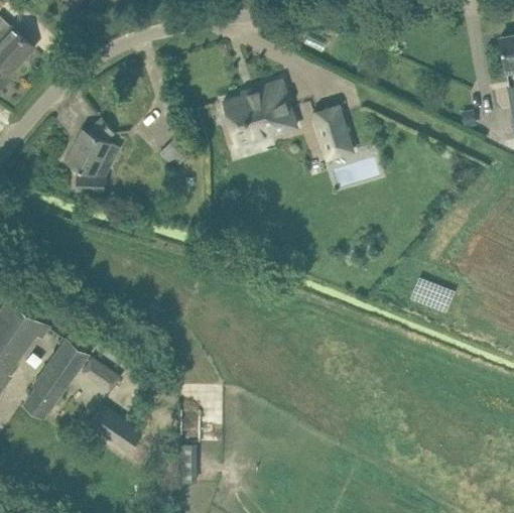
[(31,48),(0,19),(0,70),(5,76),(31,48)]
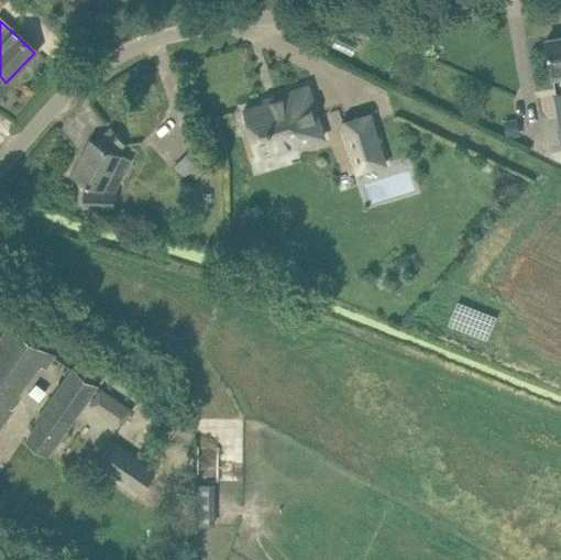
[(560,40),(543,43),(550,85),(560,81),(560,40)]
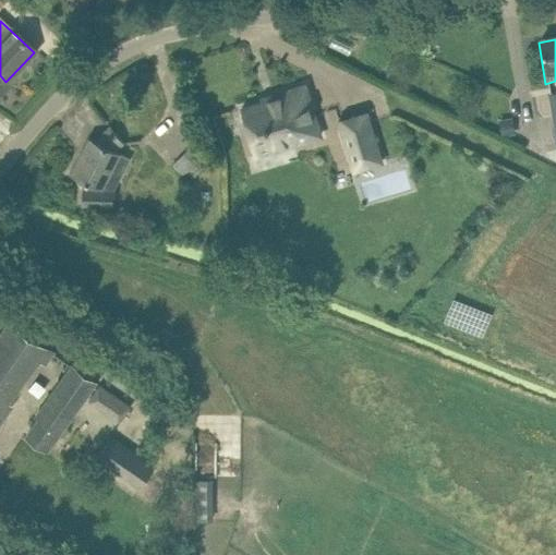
[(261,101),(261,105),(240,111),(254,158),(318,139),(303,88),(261,101)]
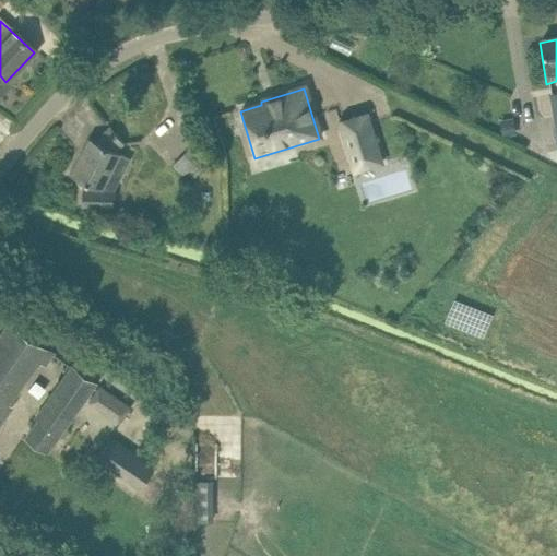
[(338,123),(353,174),(381,166),(365,115),(338,123)]
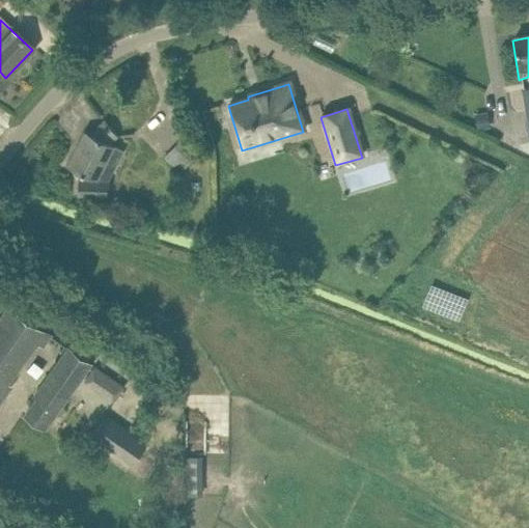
[(105,185),(121,153),(107,145),(116,139),(103,122),(102,123),(103,124),(89,136),(84,133),(66,168),(79,174),(79,183),(78,183),(77,197),(104,198),(105,185)]
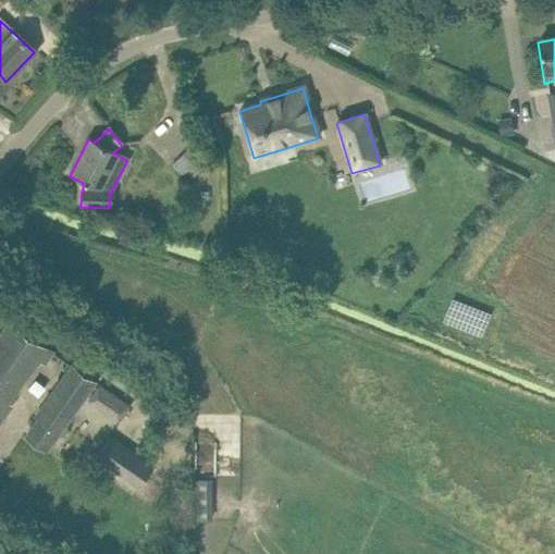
[(171,167),(188,183),(209,161),(193,144),(171,167)]
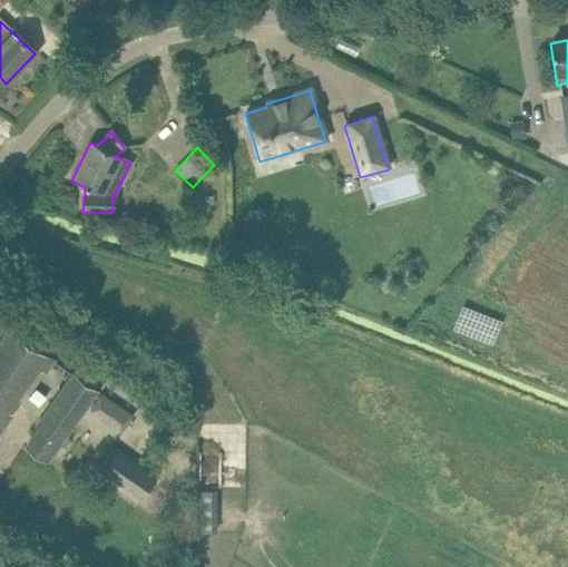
[(9,414),(49,359),(8,330),(0,341),(0,434),(12,418),(9,414)]
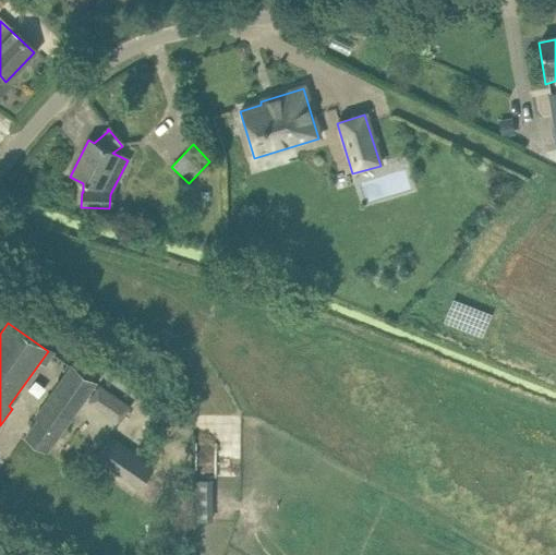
[(23,439),(46,456),(96,386),(70,366),(32,420),(35,422),(23,439)]
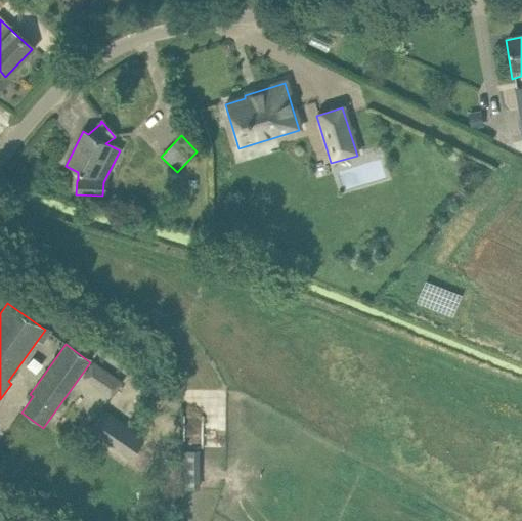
[(27,361),(41,373),(49,361),(36,350),(27,361)]
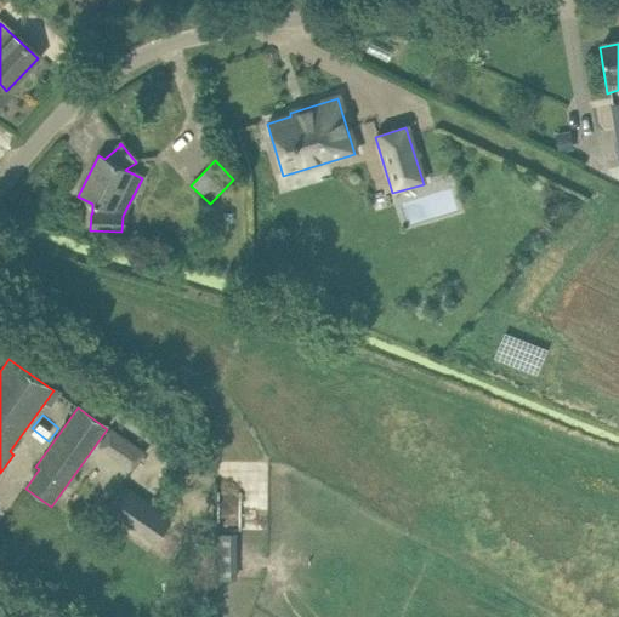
[(114,430),(101,447),(130,470),(143,453),(114,430)]
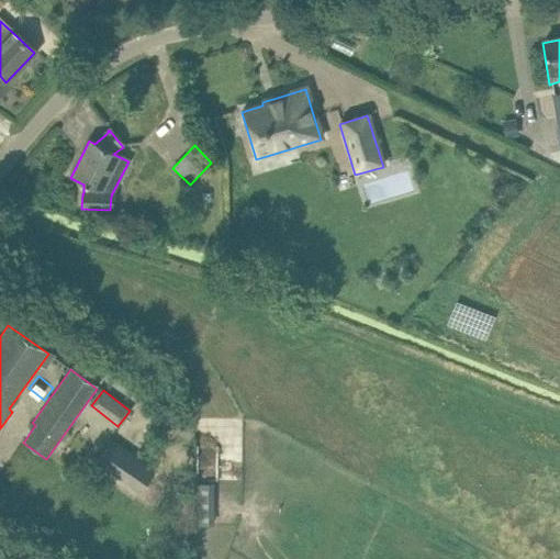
[(111,440),(92,466),(136,498),(155,473),(111,440)]
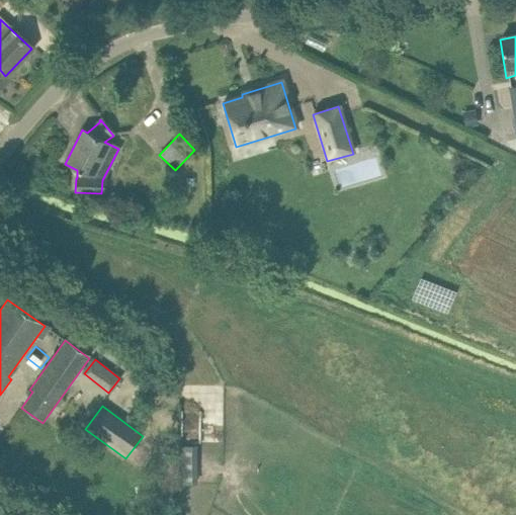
[(181,446),(179,483),(195,484),(196,447),(181,446)]
